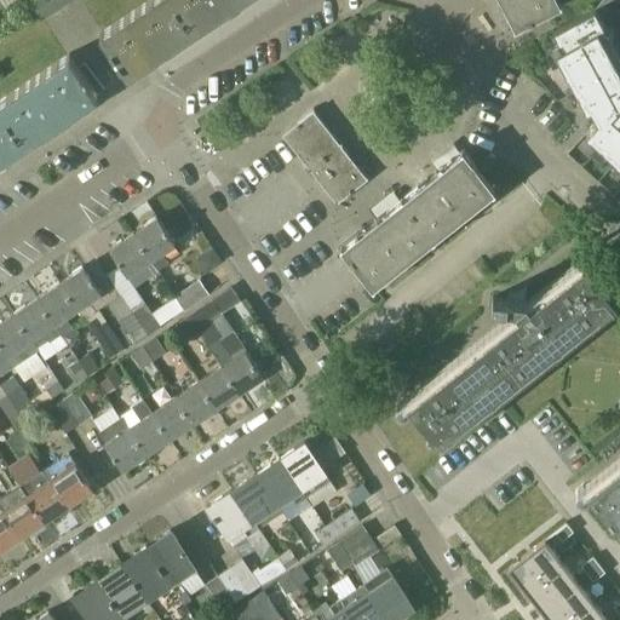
[(28,0),(41,19),(55,11),(47,0),(28,0)]
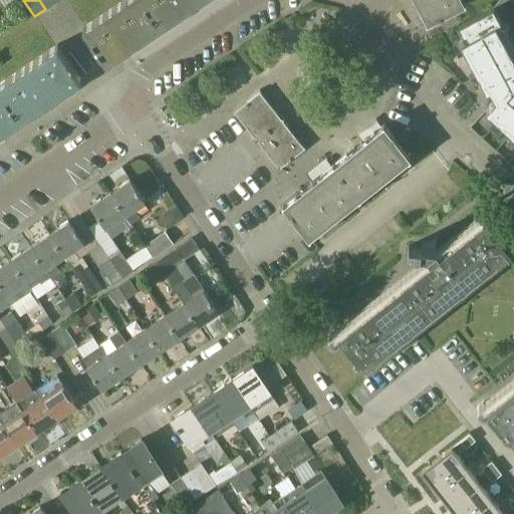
[(54,0),(39,0),(45,9),(56,2),(54,0)]
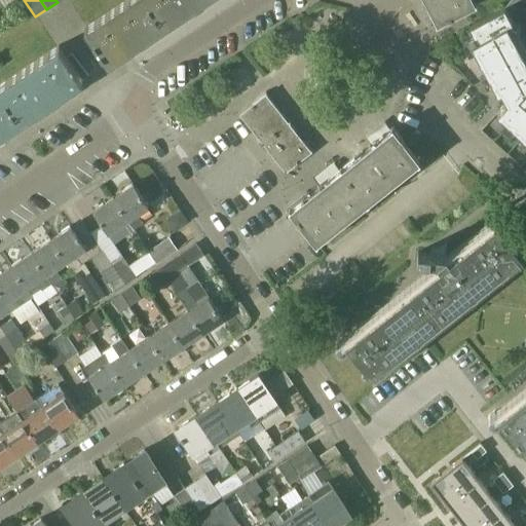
[(109,64),(202,0),(126,0),(85,29),(109,64)]
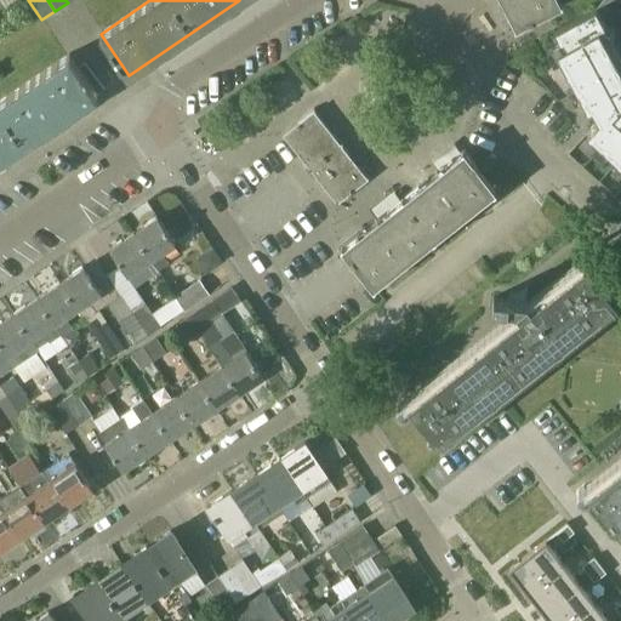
[(499,0),(514,29),(562,4),(559,0),(499,0)]
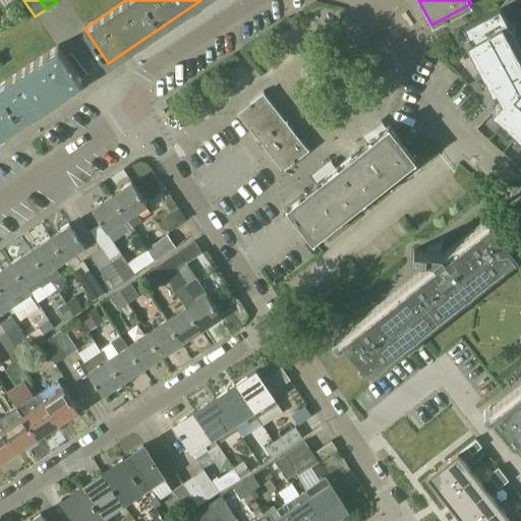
[(493,111),(518,134),(520,137),(520,56),(504,24),(509,22),(506,16),(520,0),(506,0),(501,6),(464,25),(472,40),(467,43),(500,103),(493,111)]
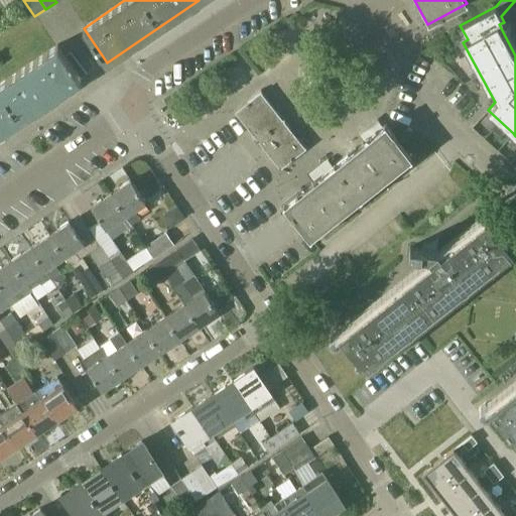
[(58,43),(0,82),(0,133),(82,79),(58,43)]
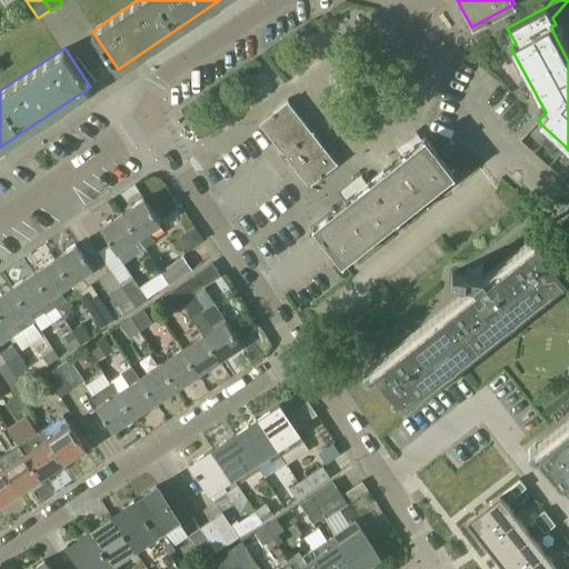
[(259,125),(271,140),(301,117),(288,101),(259,125)]
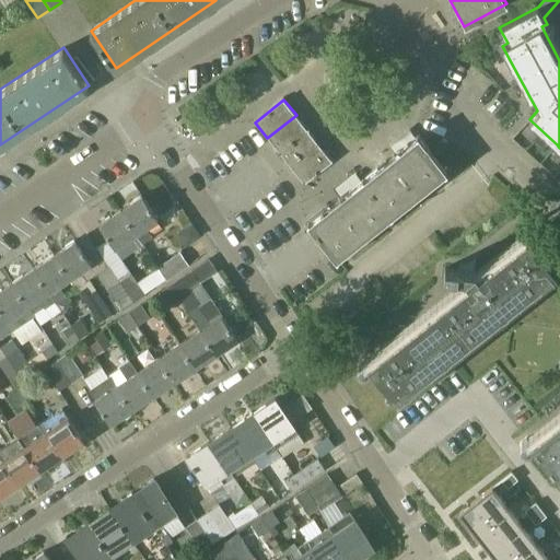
[(279,153),(308,130),(296,115),(267,138),(279,153)]
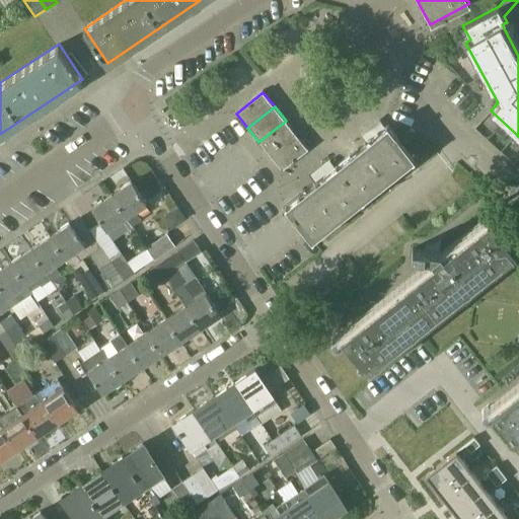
[(258,142),(270,156),(297,134),(286,121),(258,142)]
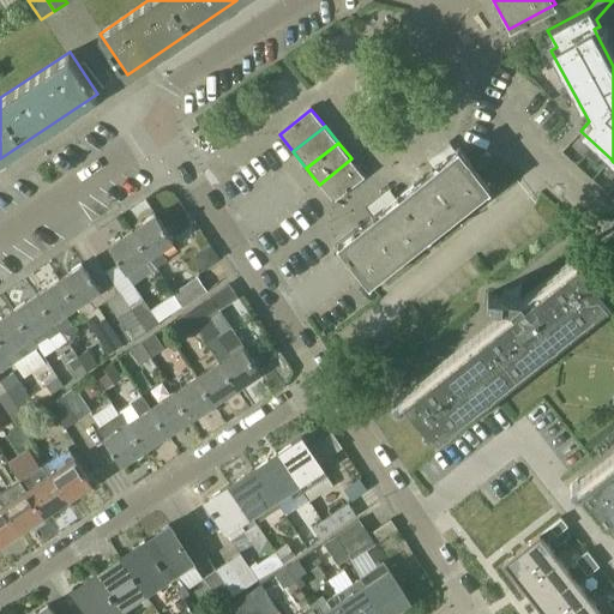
[(489,190),(457,148),(336,244),(368,286),(489,190)]
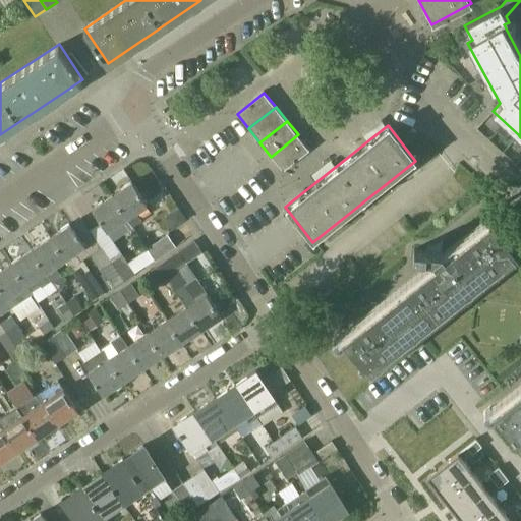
[(309,150),(298,134),(271,157),(283,171),(309,150)]
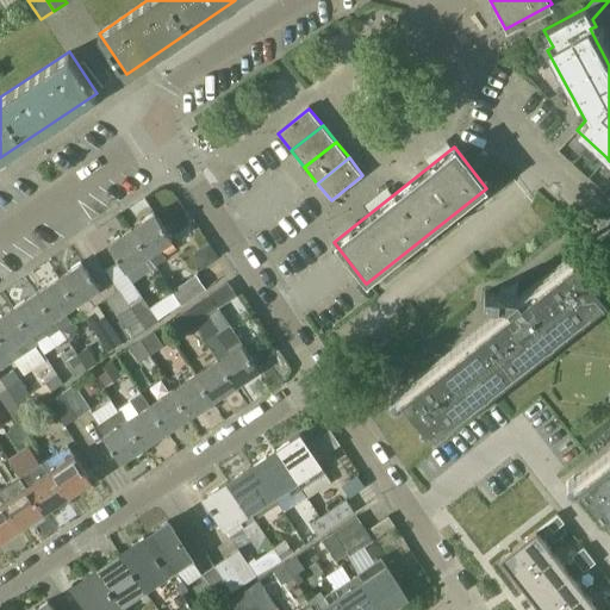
[(170,240),(154,213),(131,229),(148,254),(155,265),(166,259),(159,248),(170,240)]
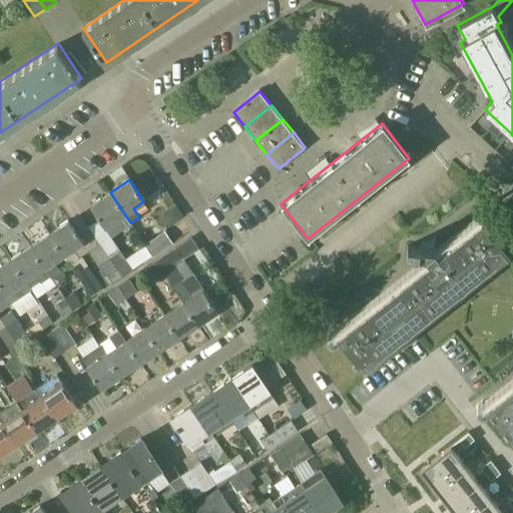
[(90,205),(104,227),(124,213),(110,192),(90,205)]
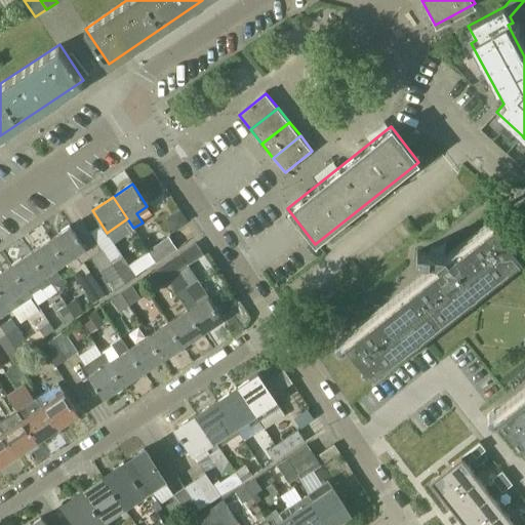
[(72,227),(71,226),(50,239),(66,260),(93,303),(105,294),(84,260),(101,249),(82,219),(72,227)]
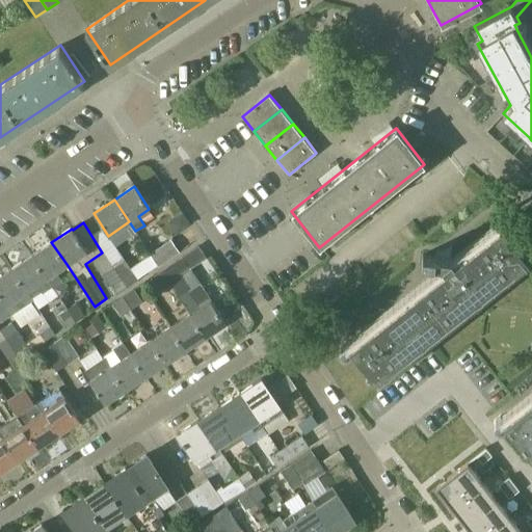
[(445,270),(350,346),(377,380),(429,339),(529,261),(528,260),(504,228),(502,225),(454,263),(451,259),(451,258),(452,246),(451,246),(450,255),(436,253),(435,257),(423,255),(422,264),(442,266),(445,270)]
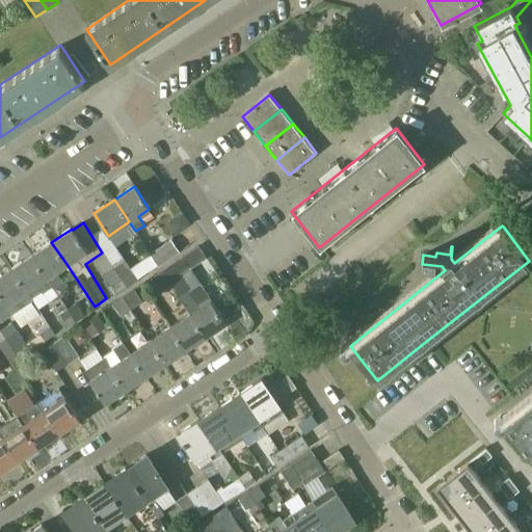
[(150,254),(158,266),(180,251),(171,239),(150,254)]
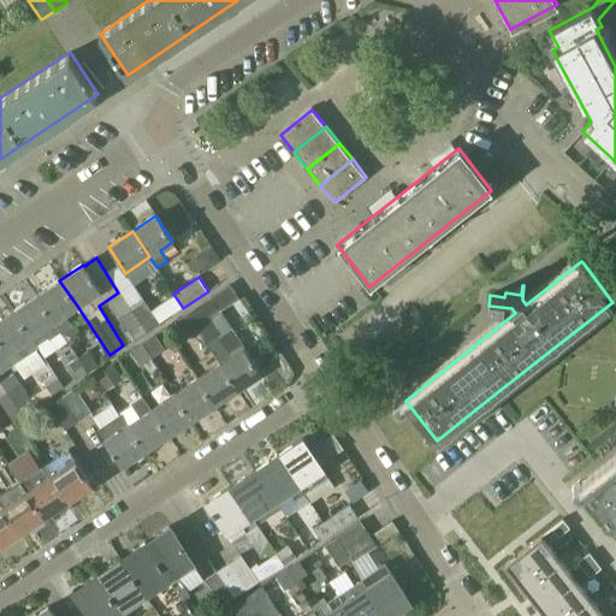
[(77,306),(59,280),(36,296),(53,321),(61,333),(72,326),(64,314),(77,306)]
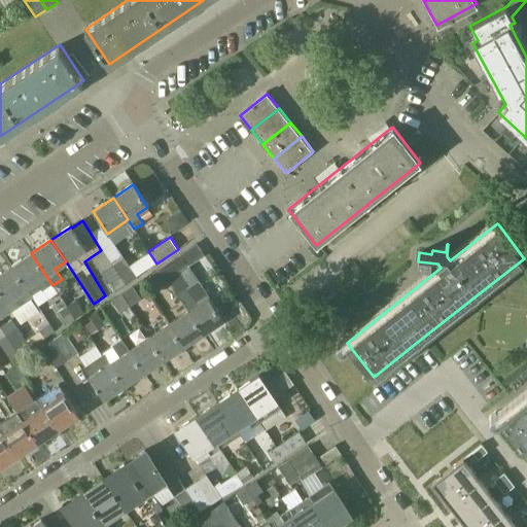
[(45,275),(31,253),(11,267),(26,288),(32,297),(31,295),(40,289),(41,290),(51,284),(53,285),(45,275)]
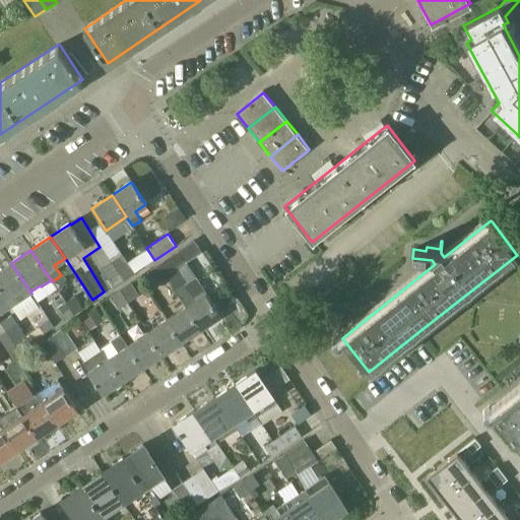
[(166,276),(186,306),(185,306),(199,329),(220,315),(205,293),(186,263),(187,262),(178,250),(157,263),(166,276)]
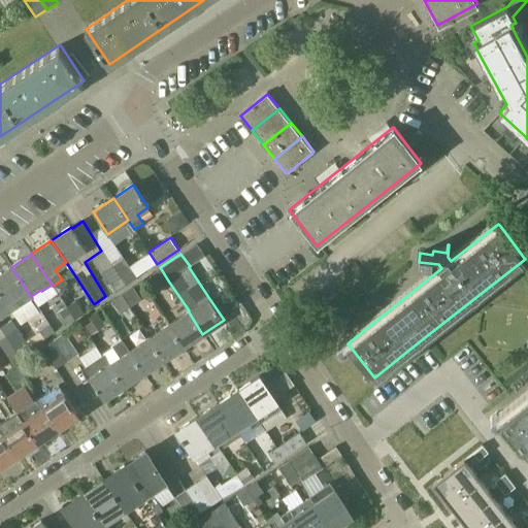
[(131,267),(123,255),(111,263),(126,285),(137,276),(136,276),(145,270),(139,261),(131,267)]
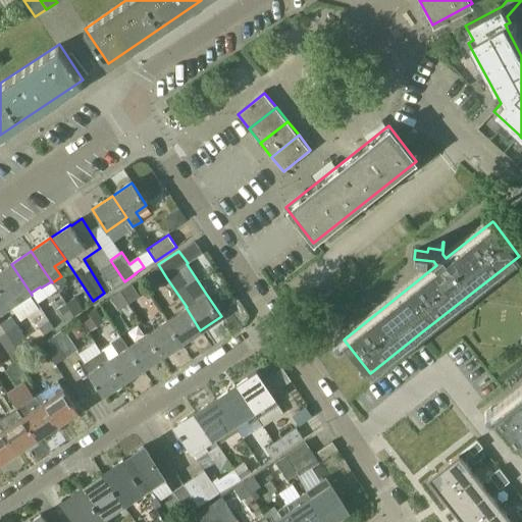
[(99,267),(113,289),(124,281),(110,260),(99,267)]
